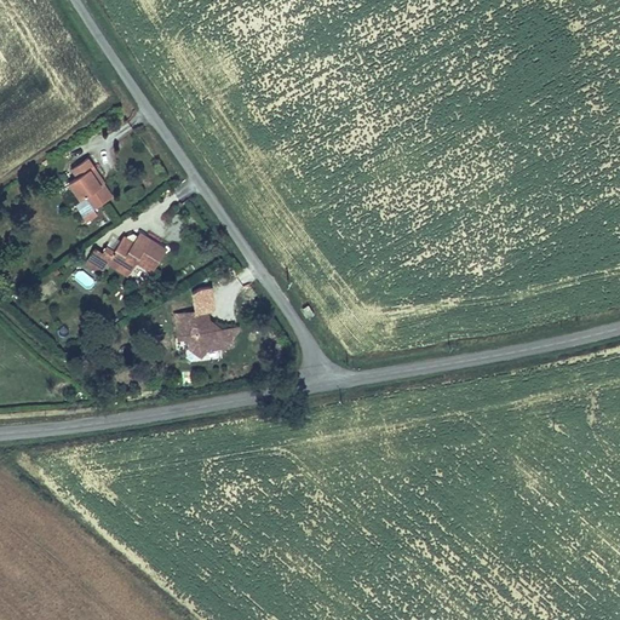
[(93,212),(113,197),(104,185),(98,188),(87,172),(93,168),(87,160),(72,171),(78,178),(68,185),(79,202),(85,199),(93,212)]
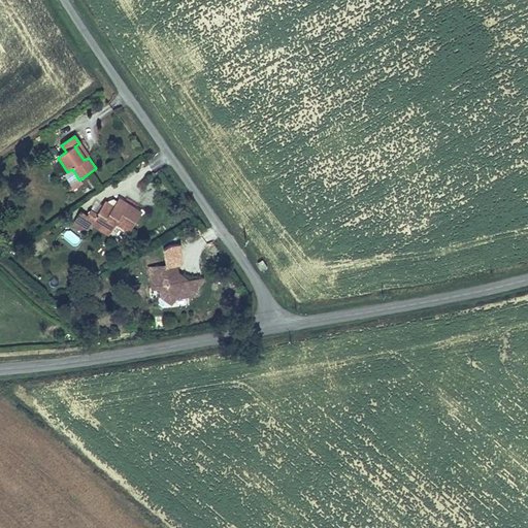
[(74,146),(84,160),(89,158),(79,143),(74,146)]
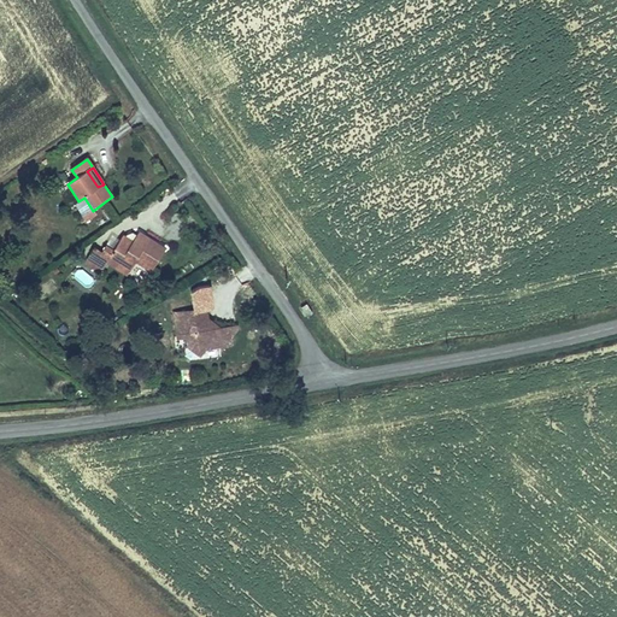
[(139,262),(153,271),(168,250),(141,231),(136,238),(131,234),(123,236),(113,251),(106,246),(101,253),(93,248),(84,263),(101,274),(110,263),(129,275),(139,262)]
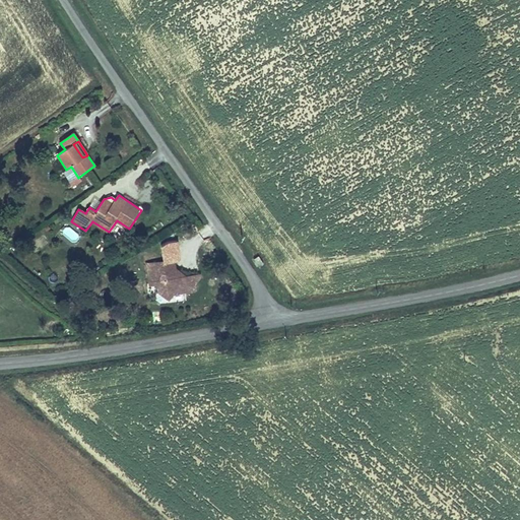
[(146,262),(149,283),(157,282),(158,291),(159,291),(169,298),(175,288),(185,287),(186,290),(192,289),(190,272),(174,275),(172,259),(146,262)]
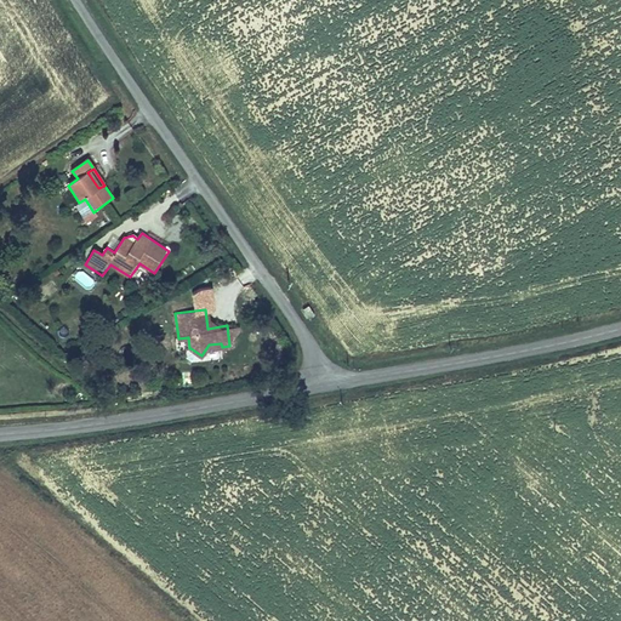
[(181,349),(189,348),(188,337),(178,339),(181,349)]
